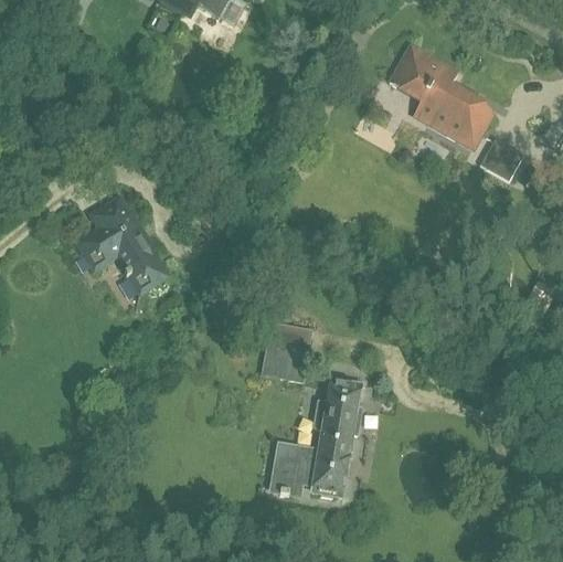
[(222,18),(231,0),(157,0),(193,20),(201,8),(222,18)]
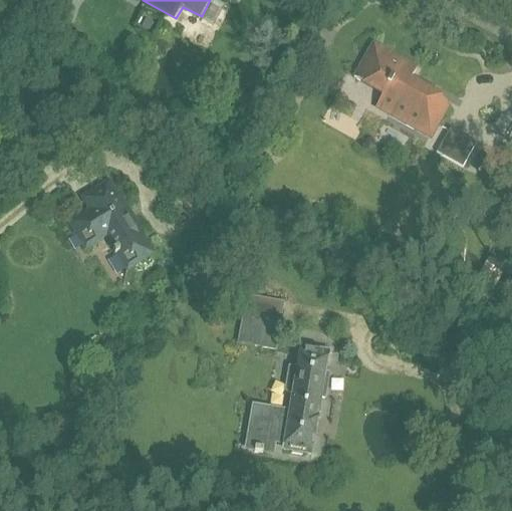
[(431,138),(440,122),(451,101),(407,76),(413,65),(375,44),(365,61),(363,60),(355,74),(364,79),(362,83),(382,94),(376,106),(431,138)]
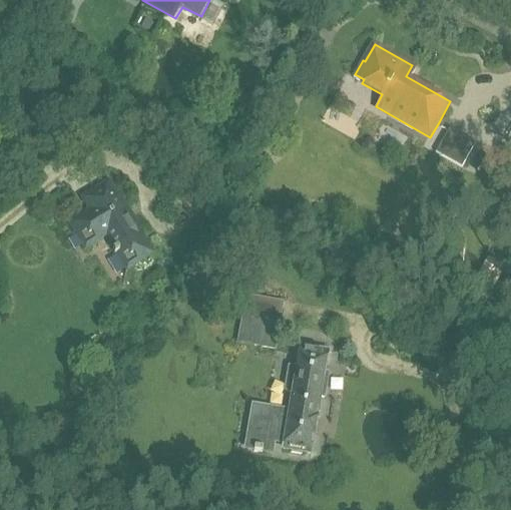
[(478,139),(451,124),(437,150),(464,165),(478,139)]
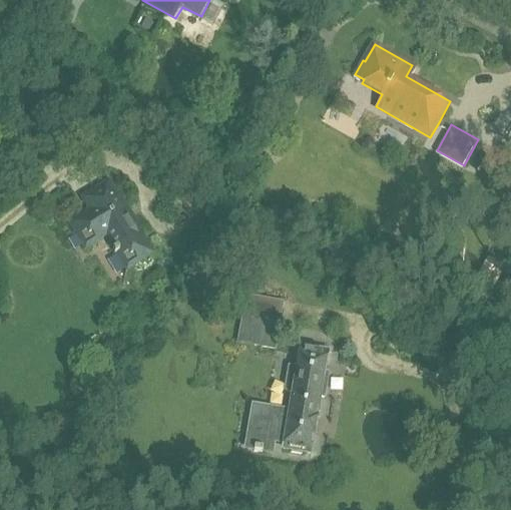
[(154,251),(143,232),(145,231),(125,199),(123,200),(110,180),(84,196),(92,207),(70,220),(86,246),(107,233),(128,267),(154,251)]
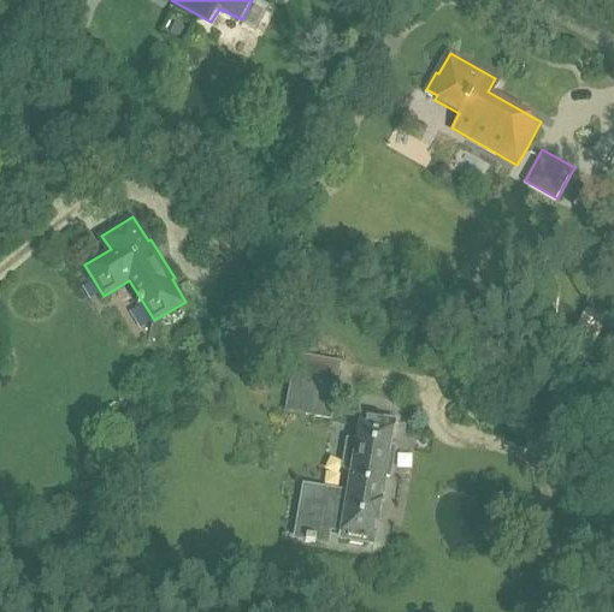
[(344,358),(291,349),(288,372),(295,373),(288,408),(335,416),(344,358)]
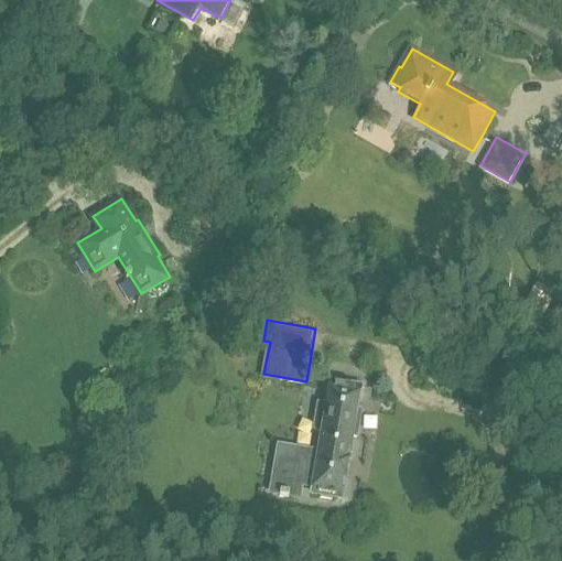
[(319,376),(310,425),(301,423),(300,422),(295,449),(282,446),(280,454),(278,453),(273,483),(276,483),(274,491),(282,492),(281,494),(290,496),(291,493),(300,495),(301,487),(314,489),(314,491),(315,491),(315,489),(322,491),(321,495),(333,496),(334,493),(341,494),(341,495),(343,495),(353,433),(358,434),(363,408),(357,408),(361,383),(360,383),(360,384),(334,379),(334,378),(333,378),(333,379),(319,376)]
